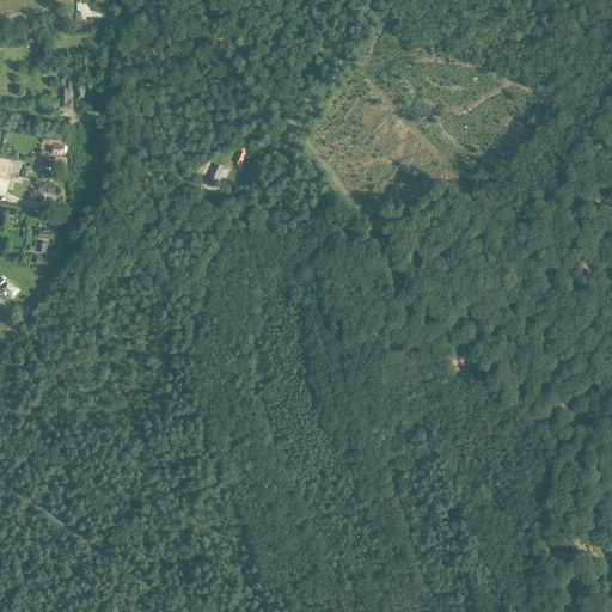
[(77,86),(72,86),(72,72),(61,72),(61,79),(62,79),(62,85),(61,85),(61,108),(73,108),(73,97),(85,98),(85,86),(77,86)]
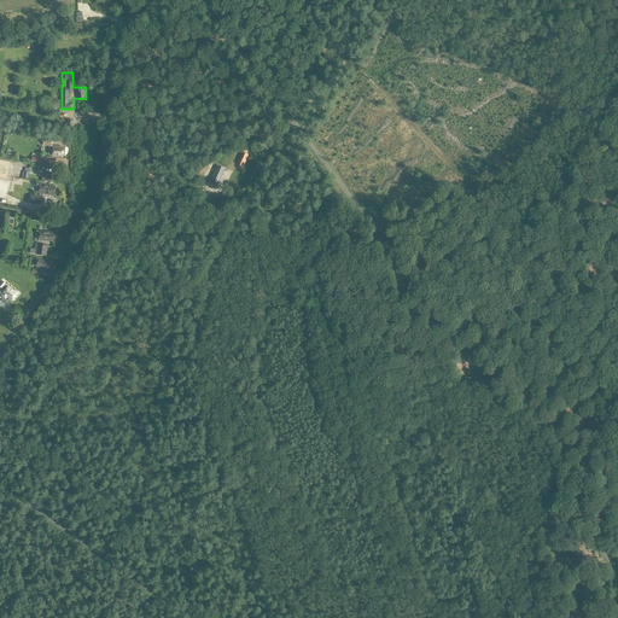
[(221,158),(226,162),(234,151),(229,147),(221,158)]
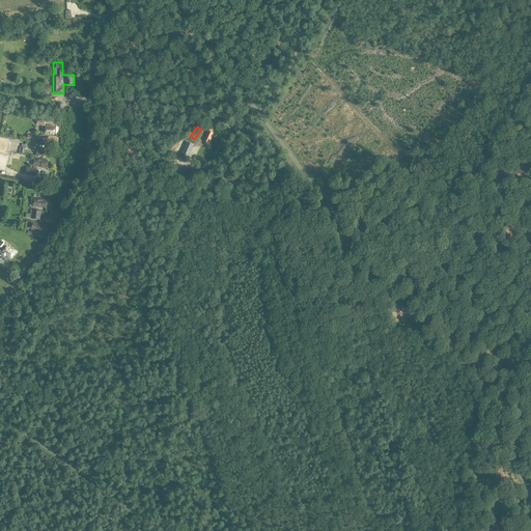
[(208,131),(203,140),(210,142),(214,133),(212,133),(213,130),(211,129),(210,131),(208,131)]
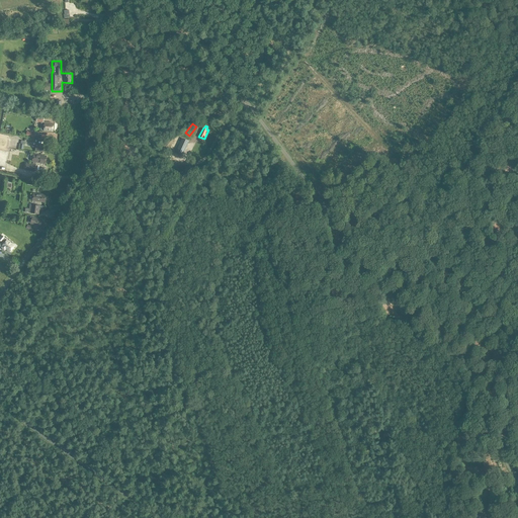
[(189,137),(192,139),(200,128),(196,126),(189,137)]
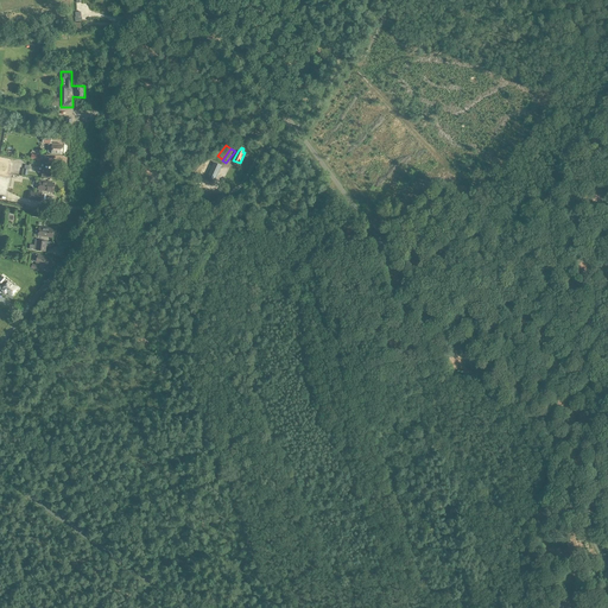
[(201,173),(207,169),(201,163),(196,168),(201,173)]
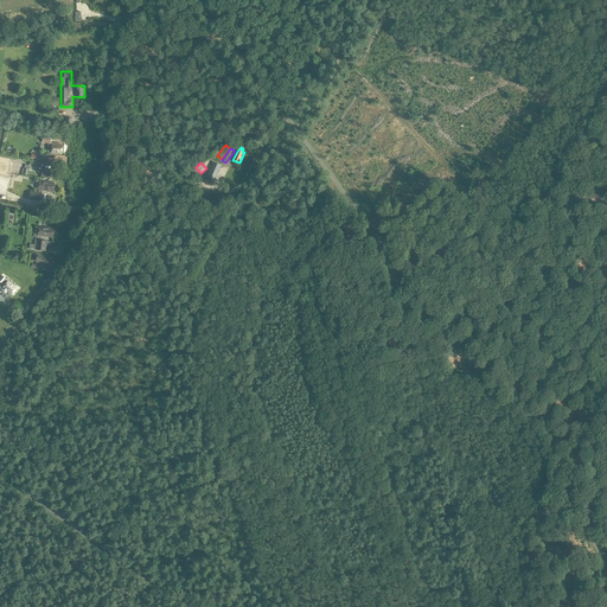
[(213,163),(209,173),(217,177),(222,166),(213,163)]
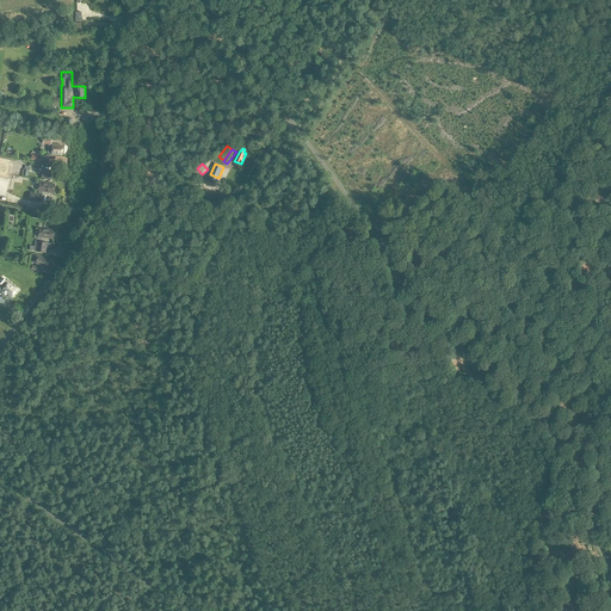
[(38,191),(39,191),(38,193),(31,192),(30,201),(41,202),(42,195),(42,191),(54,193),(55,184),(39,181),(38,191)]
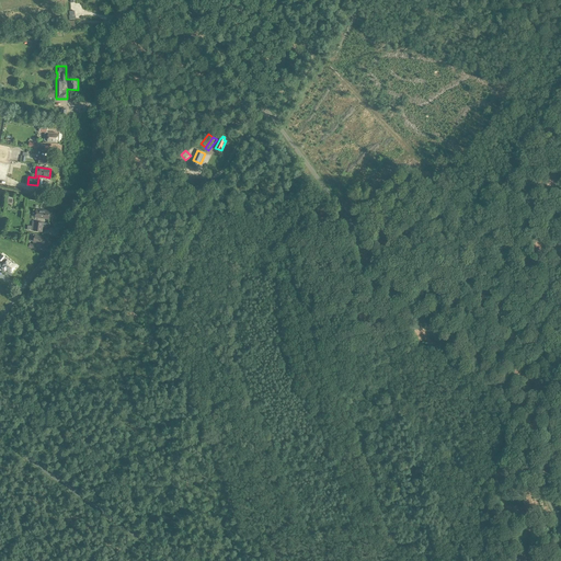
[(49,212),(36,209),(35,217),(49,219),(49,212)]
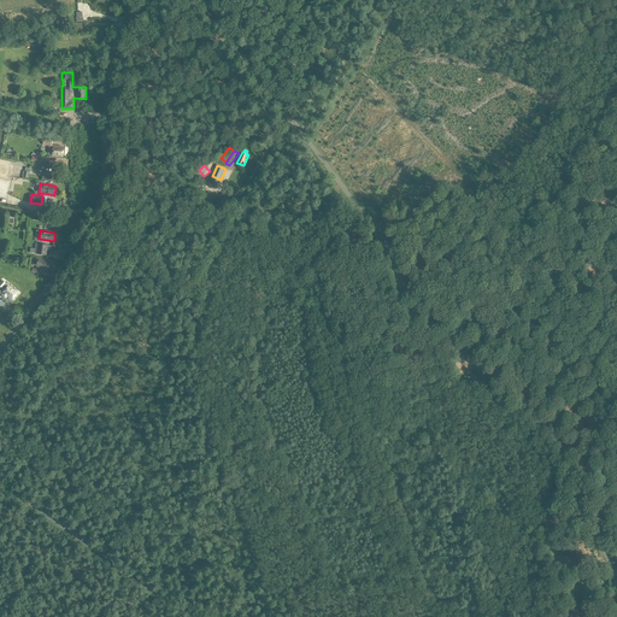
[(37,253),(46,256),(47,246),(39,245),(37,253)]
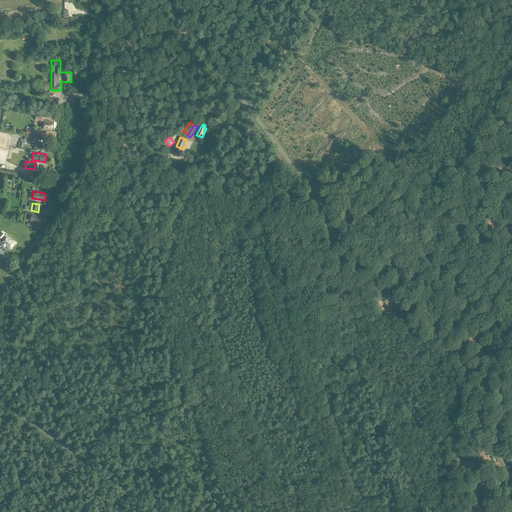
[(28,220),(39,223),(41,217),(30,214),(28,220)]
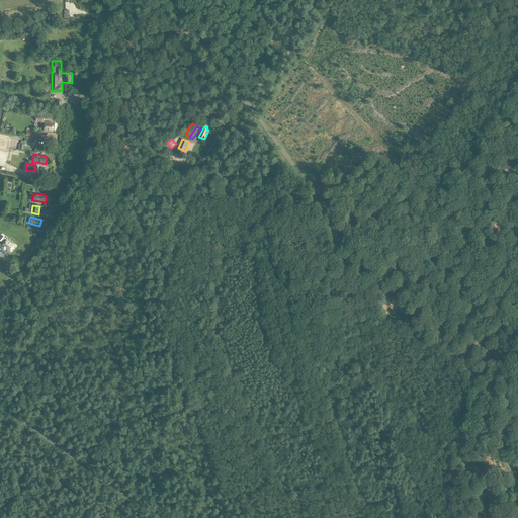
[(0,237),(0,240),(5,244),(1,248),(4,250),(6,249),(9,252),(14,246),(2,236),(0,237)]
